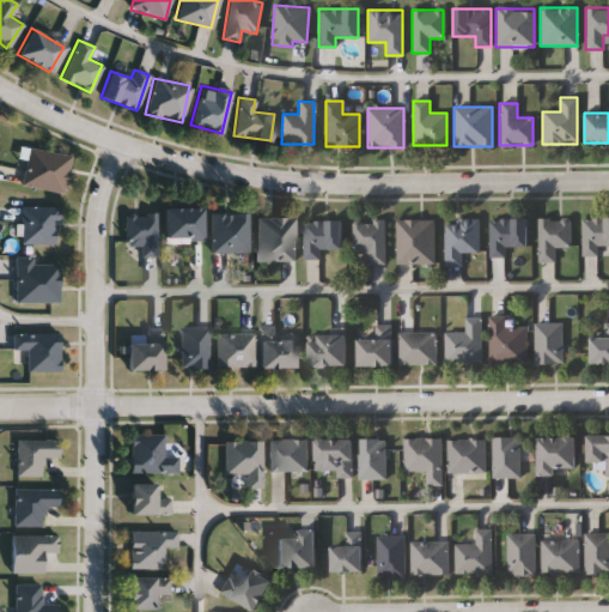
[(62,193),(19,185),(26,147),(69,156),(62,193)]
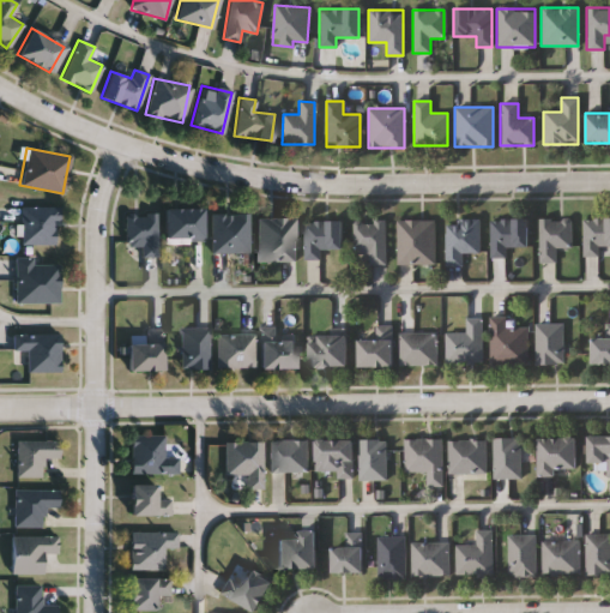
[(20,206),(56,206),(56,244),(20,244),(20,206)]
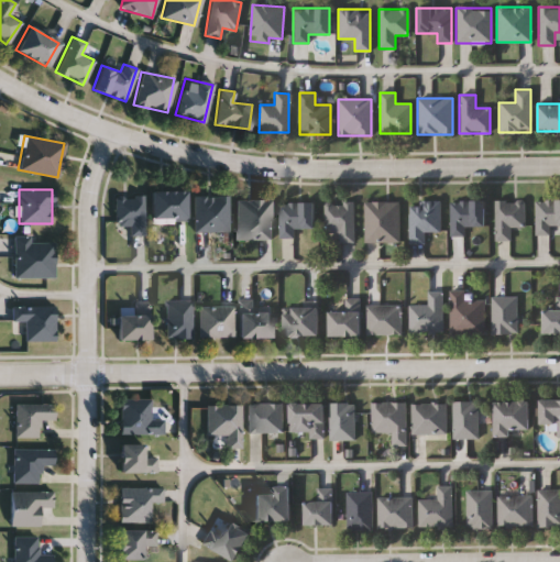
[(185,190),(185,219),(150,219),(150,190),(185,190)]
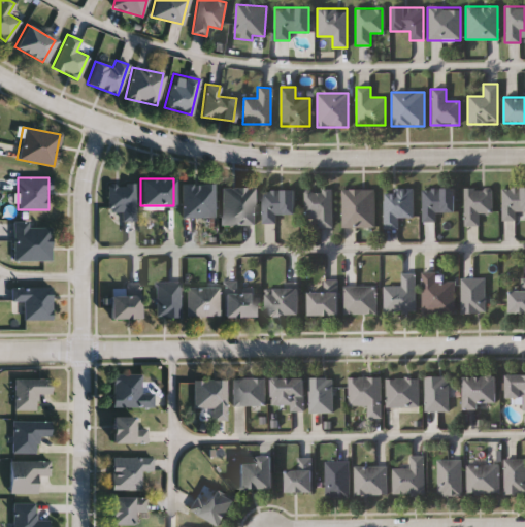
[(121,220),(121,211),(107,211),(107,184),(134,184),(134,220),(121,220)]
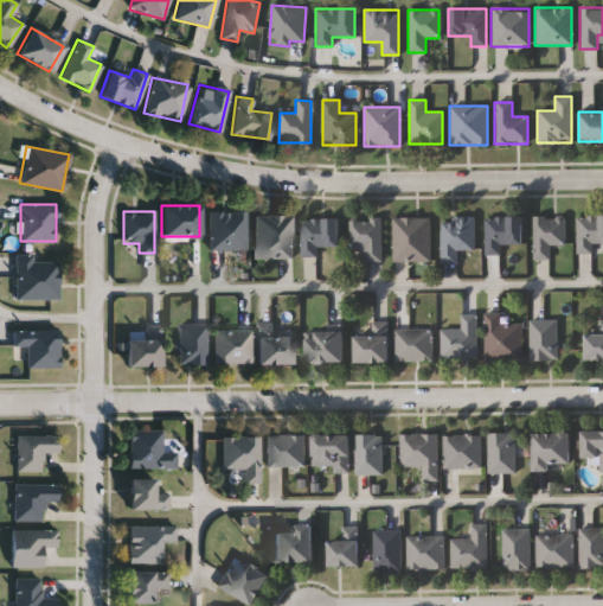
[(244,211),(244,249),(207,249),(207,211),(244,211)]
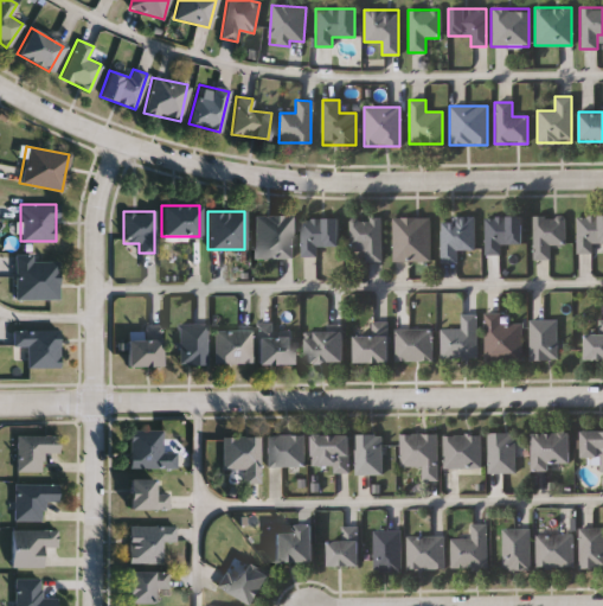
[(254,215),(290,215),(290,259),(254,259),(254,215)]
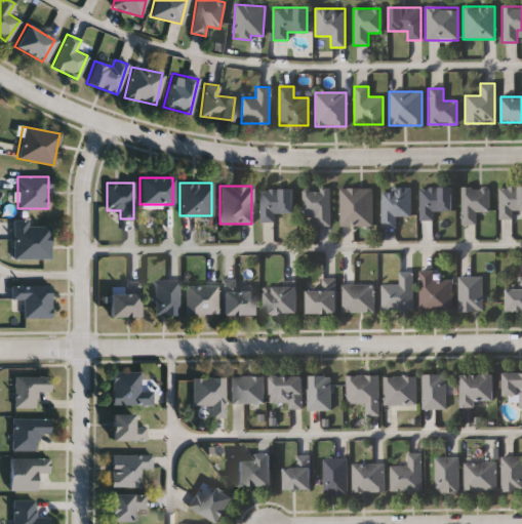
[(433,211),(433,219),(418,219),(418,187),(450,187),(450,211),(433,211)]
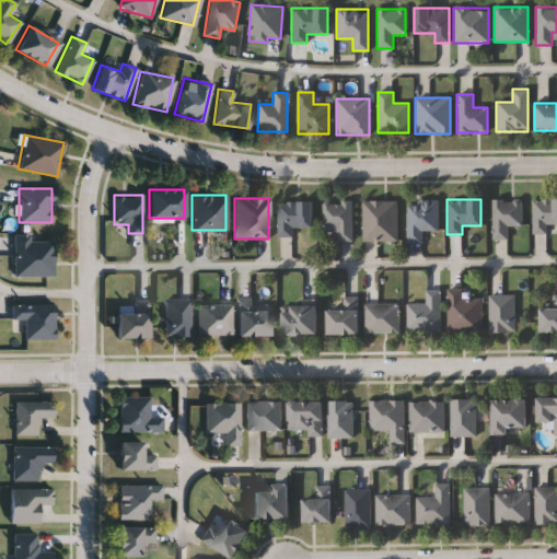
[(491,239),(491,199),(521,199),(521,224),(507,224),(507,239),(491,239)]
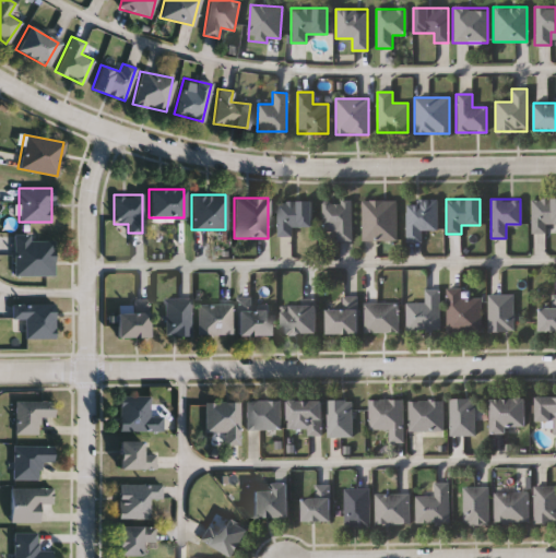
[(530,199),(555,199),(555,223),(545,223),(545,233),(530,233),(530,199)]
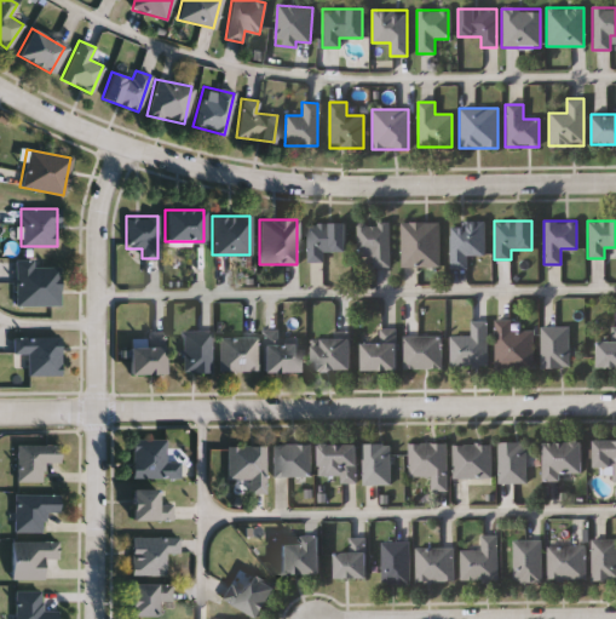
[(399,267),(399,222),(438,222),(438,267),(399,267)]
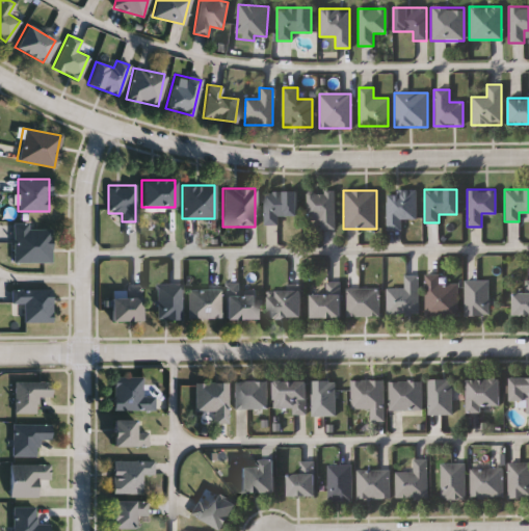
[(263,191),(295,191),(295,215),(276,215),(276,224),(263,224),(263,191)]
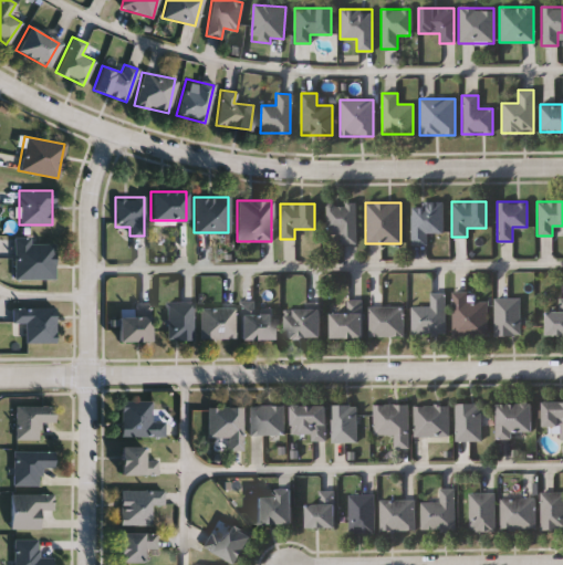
[(355,243),(339,243),(339,234),(326,234),(326,203),(355,203),(355,243)]
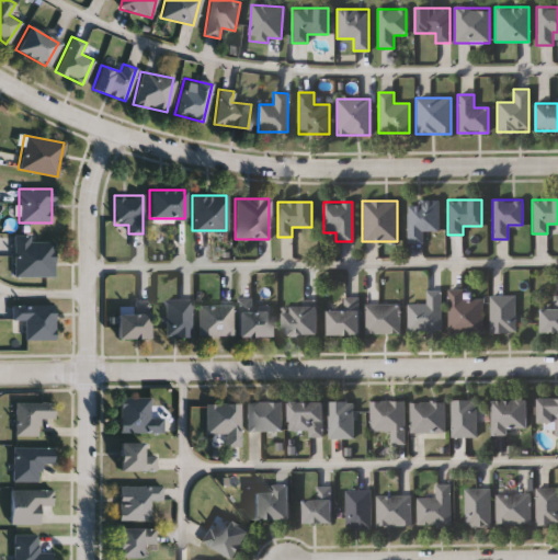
[(437,202),(437,231),(423,231),(423,243),(406,243),(406,202),(437,202)]
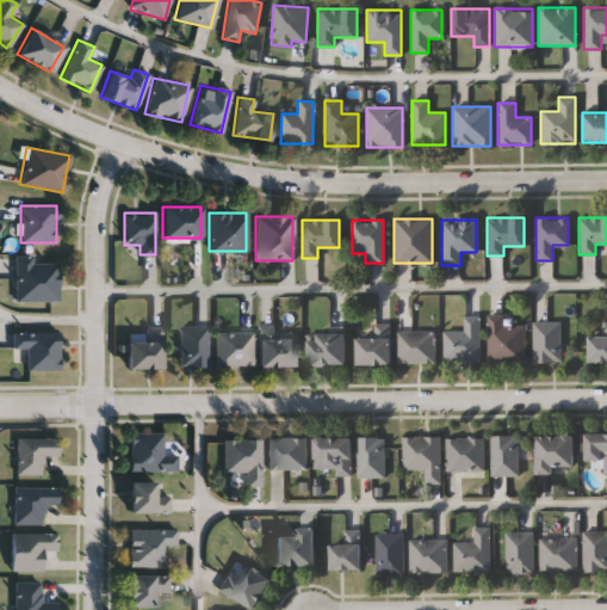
[(57,300),(14,300),(14,256),(32,256),(32,263),(57,263),(57,300)]
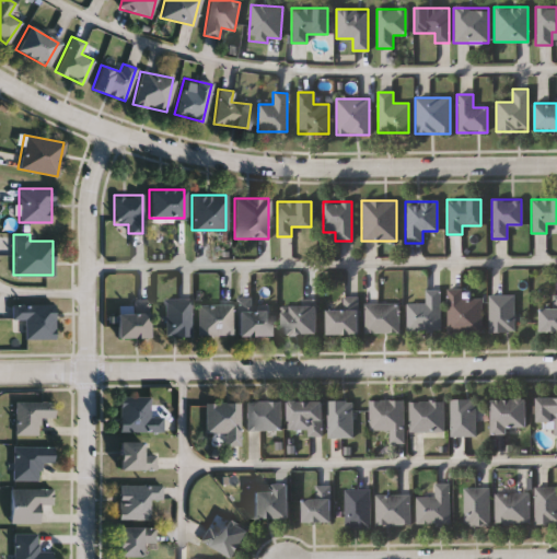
[(406,303),(425,303),(425,289),(440,289),(440,330),(406,330),(406,303)]
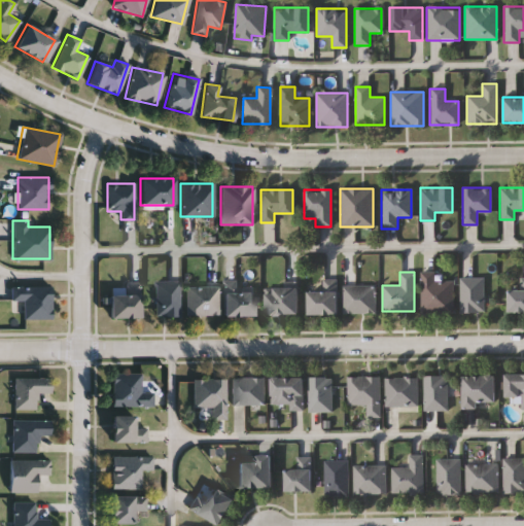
[(452,312),(420,313),(420,272),(434,272),(434,281),(452,281),(452,312)]
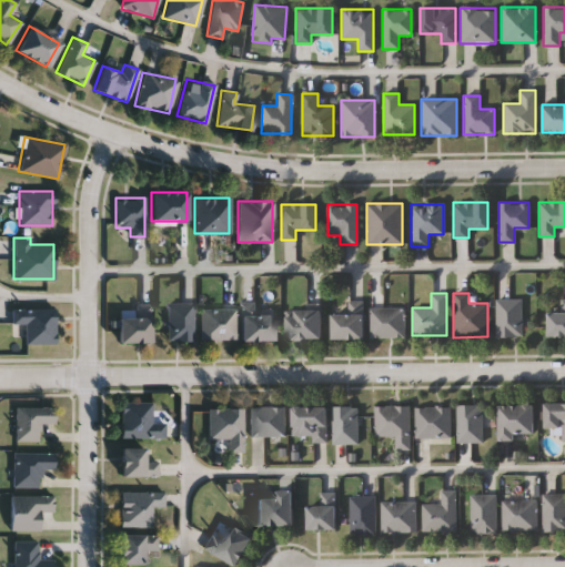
[(547,311),(558,311),(558,297),(564,297),(564,335),(547,335),(547,311)]
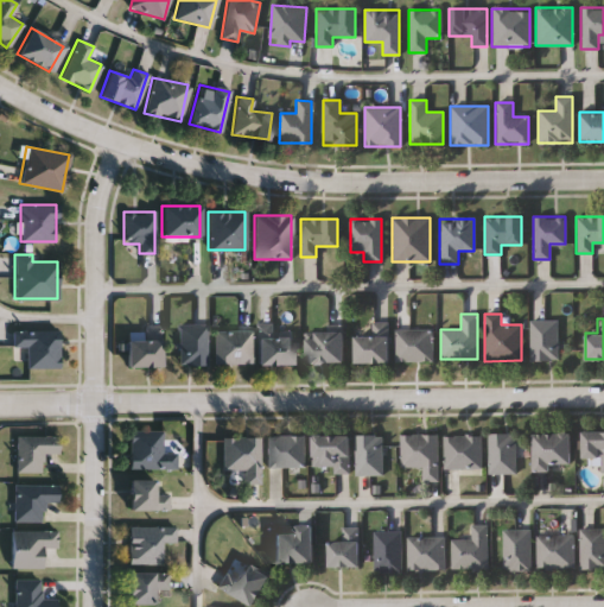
[(529,360),(529,320),(557,320),(557,360),(529,360)]
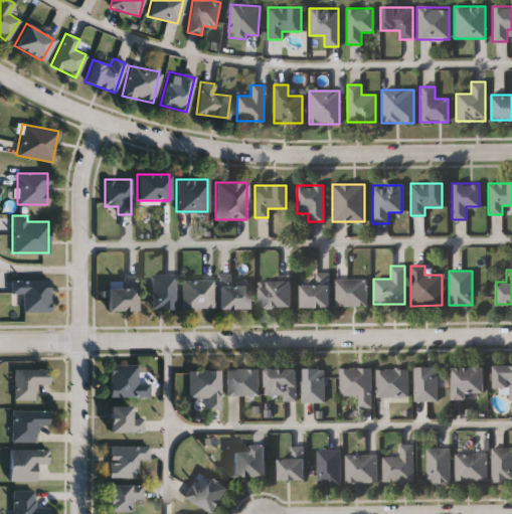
[(328,308),(300,308),(300,285),(314,285),(314,273),(328,273),(328,308)]
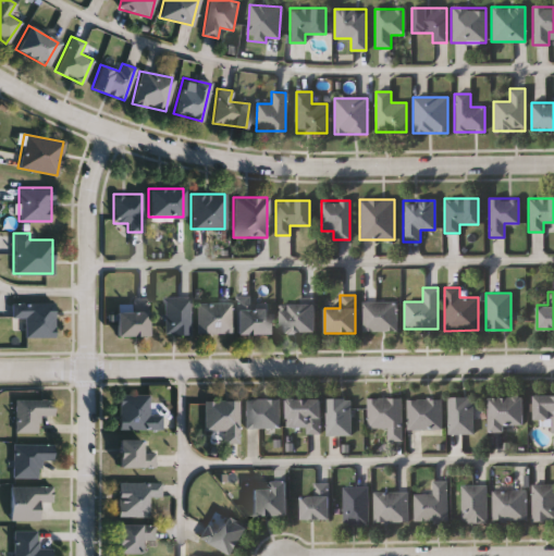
[(163,333),(163,296),(187,296),(187,333),(163,333)]
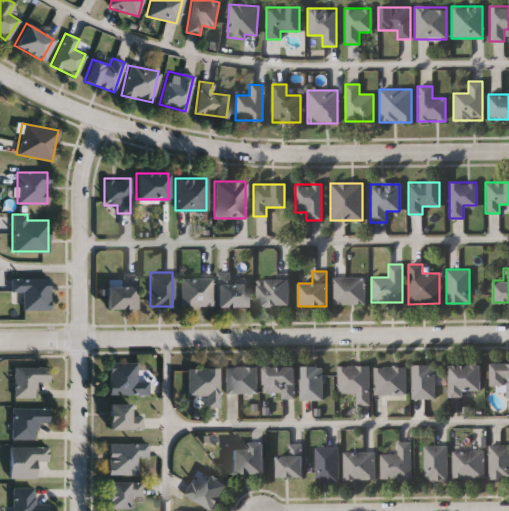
[(106,308),(106,285),(120,285),(120,273),(135,273),(135,308),(106,308)]
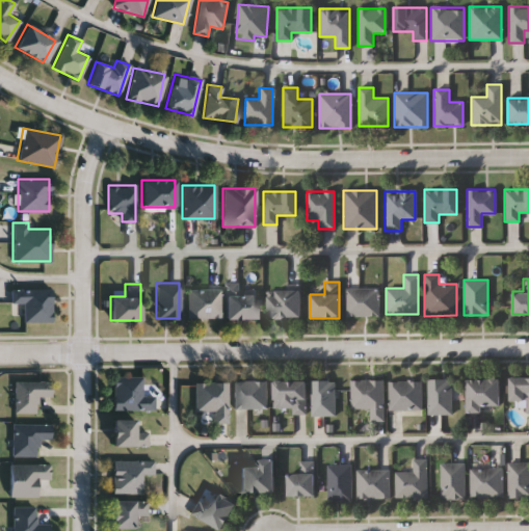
[(225,284),(238,284),(238,294),(255,294),(255,318),(225,318),(225,284)]
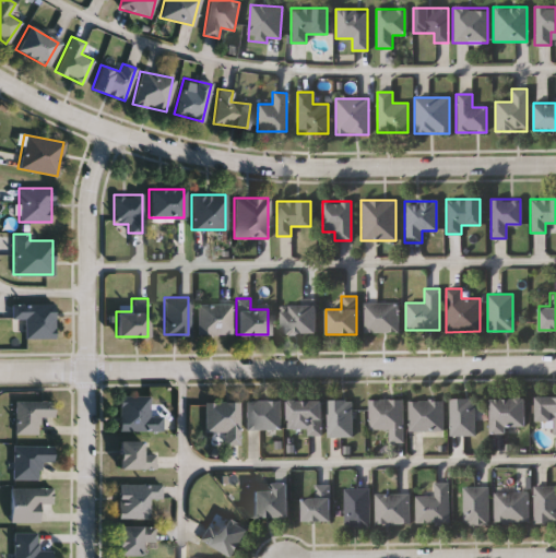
[(54,303),(54,337),(24,337),(24,317),(11,317),(11,303),(54,303)]
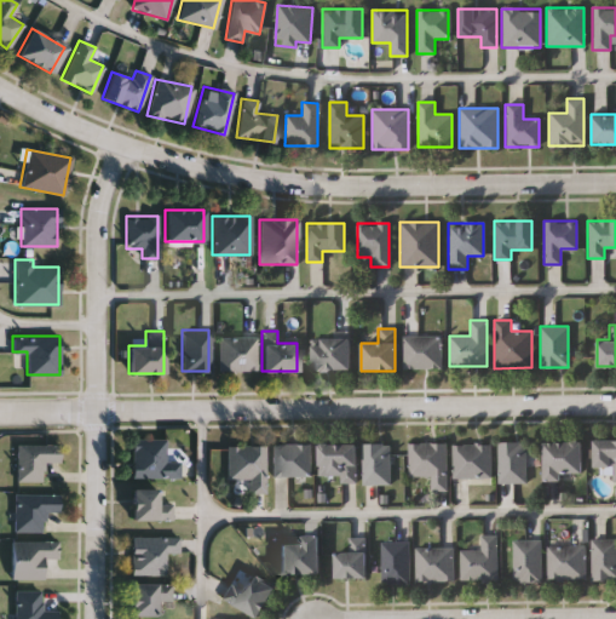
[(255,336),(255,371),(218,371),(218,336),(255,336)]
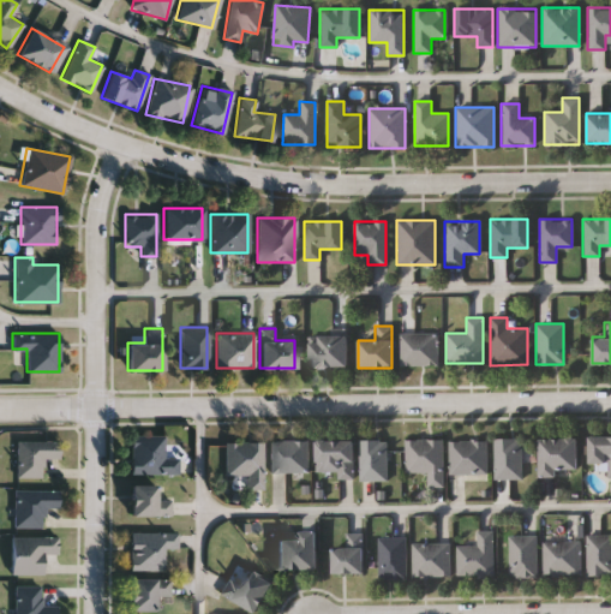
[(399,333),(437,333),(437,365),(399,365),(399,333)]
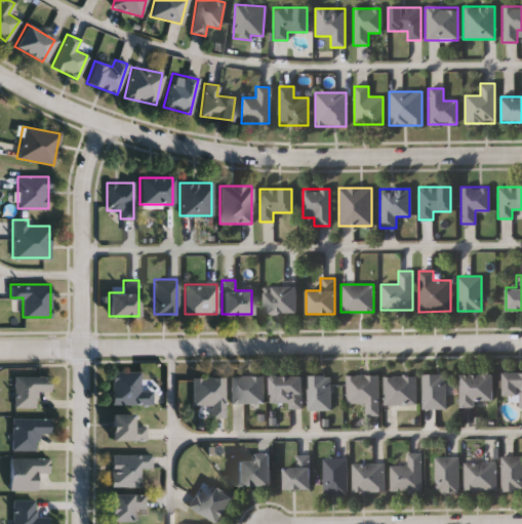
[(295,313),(264,313),(264,288),(295,288),(295,313)]
